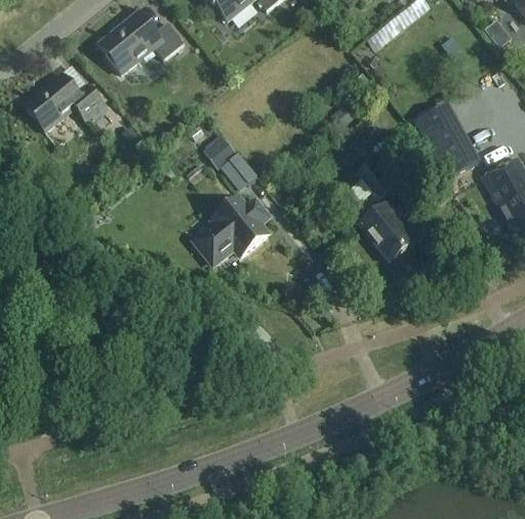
[(207,0),(210,3),(209,4),(212,8),(215,6),(227,21),(252,0),(258,0),(267,10),(279,0),(207,0)]
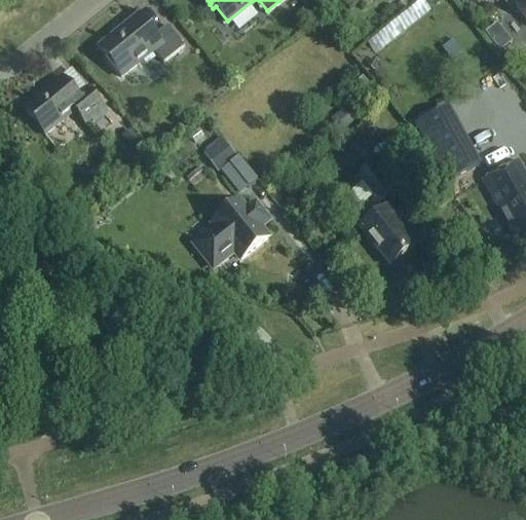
[(513,0),(525,16),(525,0),(513,0)]
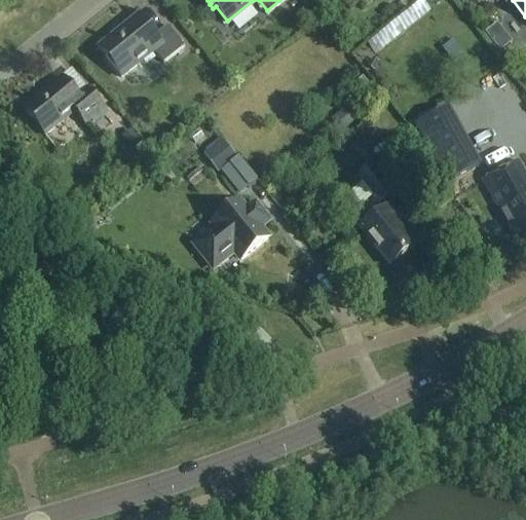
[(99,45),(121,73),(154,47),(163,60),(184,43),(167,22),(154,32),(139,12),(99,45)]
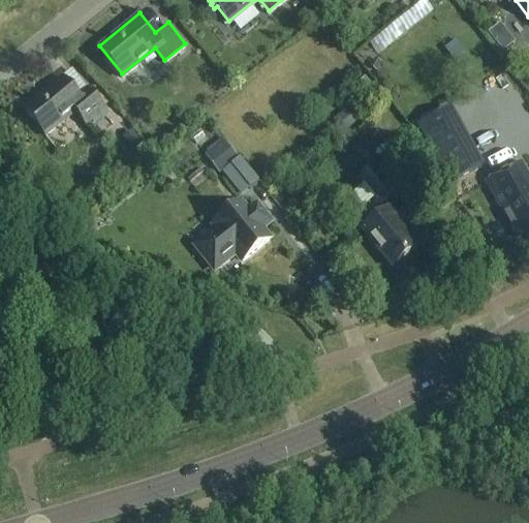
[(456,36),(444,44),(453,57),(464,48),(456,36)]
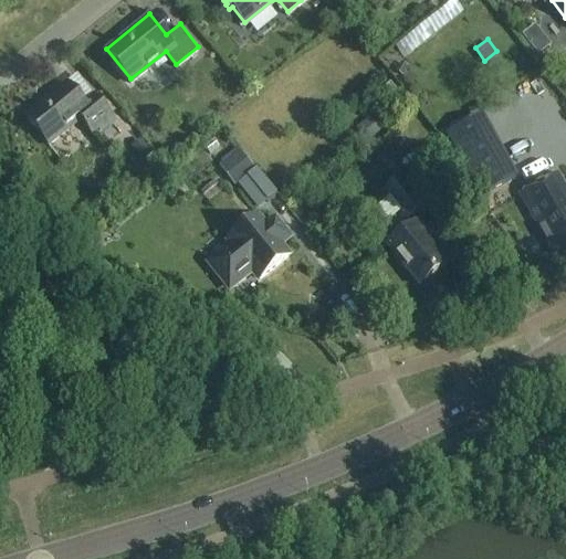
[(401,59),(395,67),(402,72),(408,63),(401,59)]
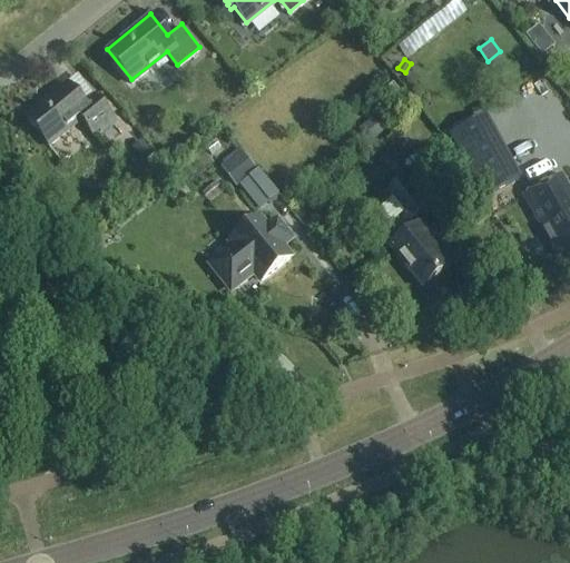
[(393,79),(385,86),(394,96),(401,89),(393,79)]
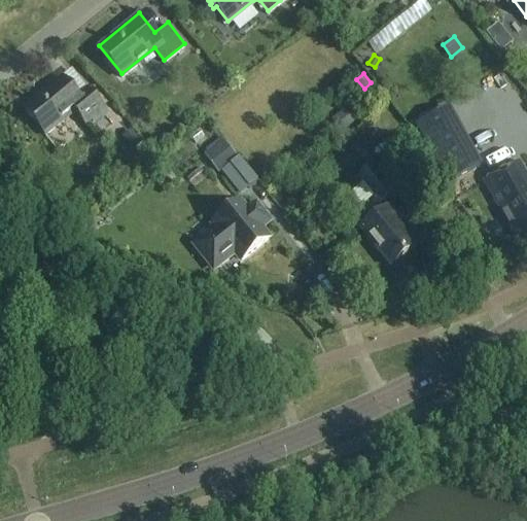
[(27,108),(45,131),(75,107),(88,124),(106,109),(86,84),(77,93),(62,74),(28,102),(27,108)]
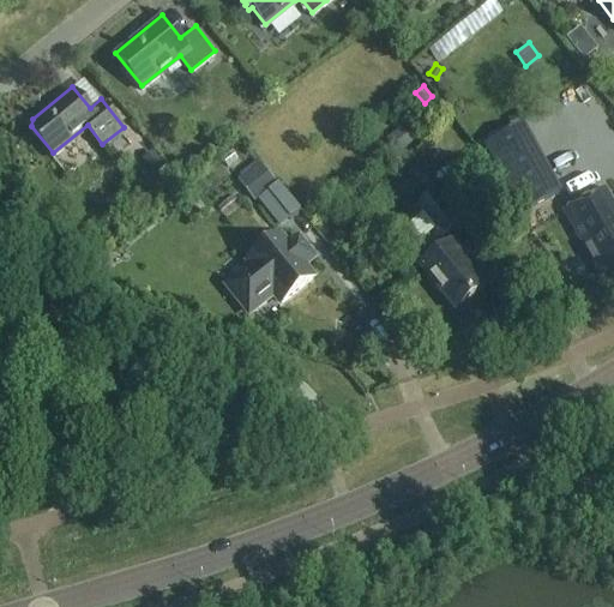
[(522,121),(483,143),(522,210),(559,188),(522,121)]
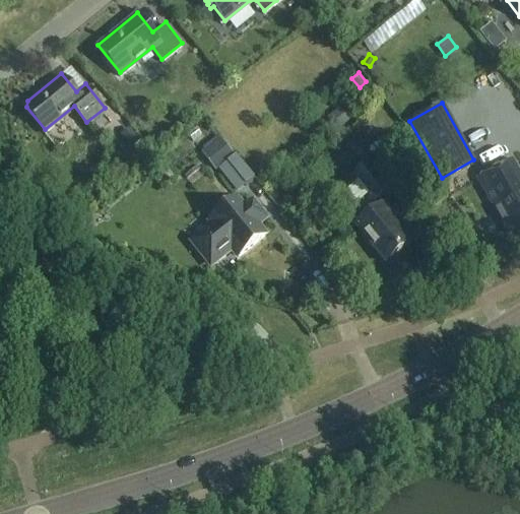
[(325,116),(334,127),(346,117),(337,105),(325,116)]
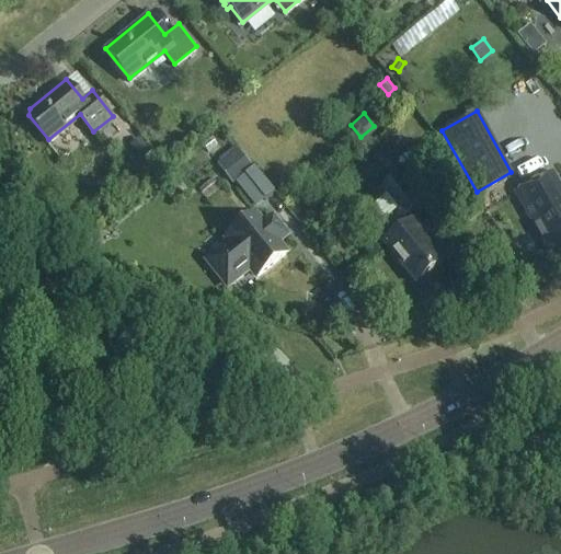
[(544,115),(529,122),(542,149),(557,141),(544,115)]
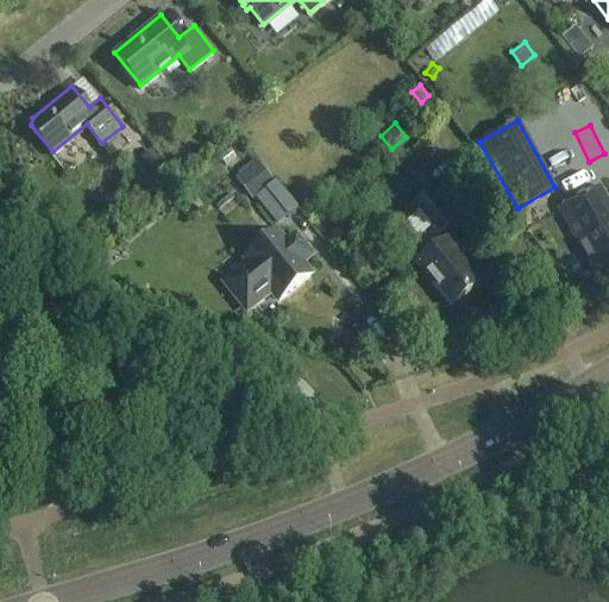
[(151,146),(140,155),(152,169),(163,161),(151,146)]
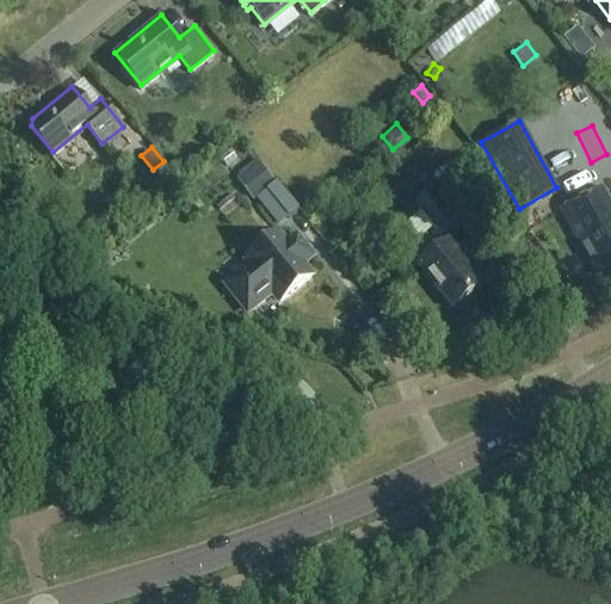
[(259,160),(241,174),(255,193),(275,178),(259,160)]
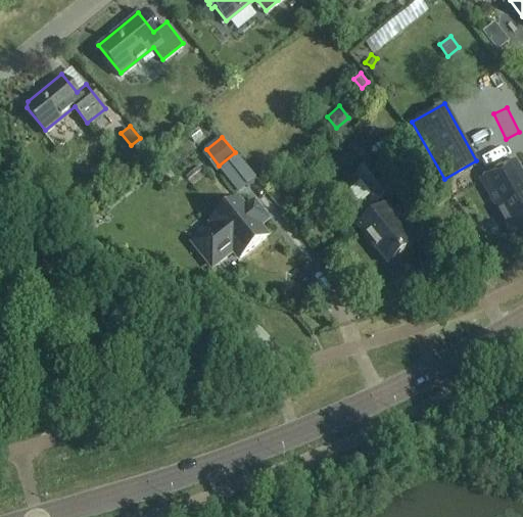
[(254,174),(237,152),(220,168),(238,188),(254,174)]
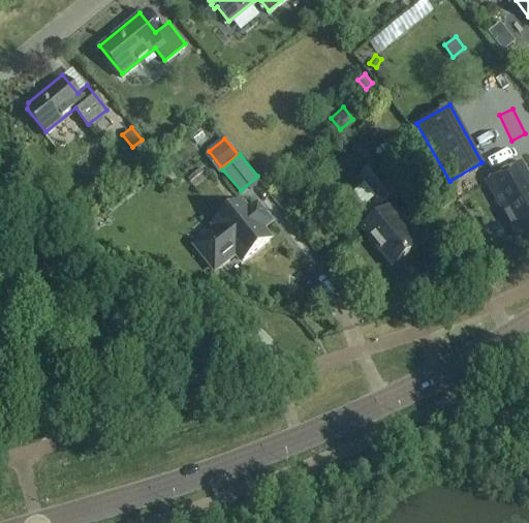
[(526,229),(528,235),(528,175),(521,160),(487,179),(518,234),(526,229)]
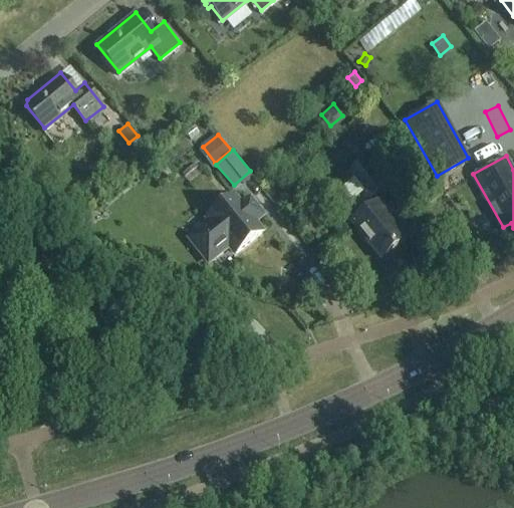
[(345,170),(367,196),(383,183),(362,157),(345,170)]
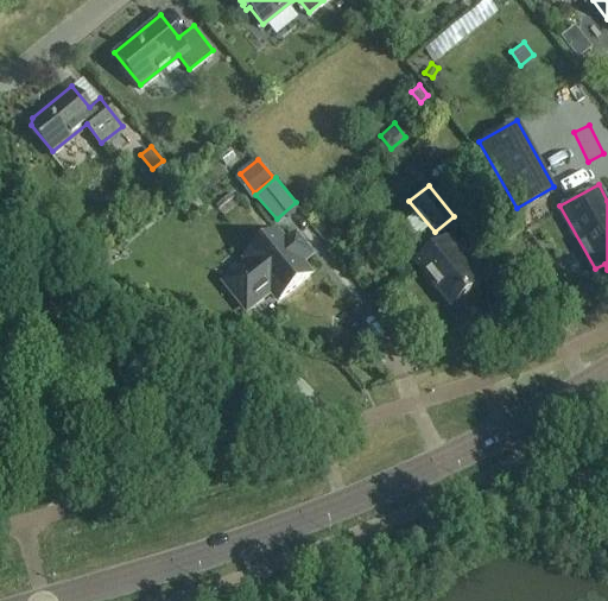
[(296,234),(285,242),(276,229),(245,254),(253,264),(229,283),(247,305),(271,286),(279,297),(309,272),(299,259),(309,251),(296,234)]
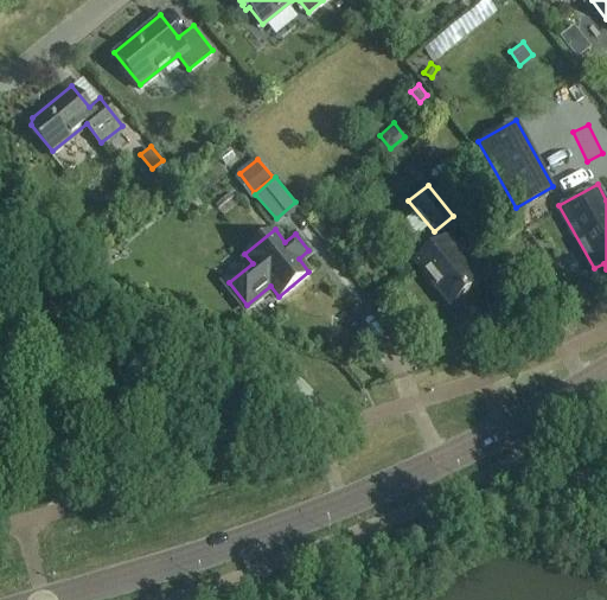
[(415,260),(449,302),(479,279),(455,249),(459,247),(448,233),(415,260)]
